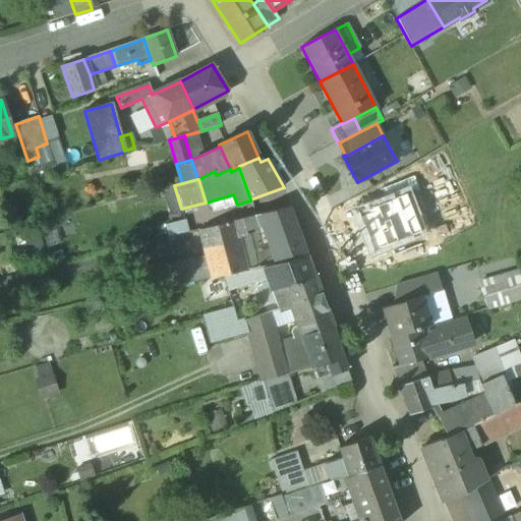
[(357,213),(372,250),(390,243),(413,234),(407,218),(414,216),(406,194),(357,213)]
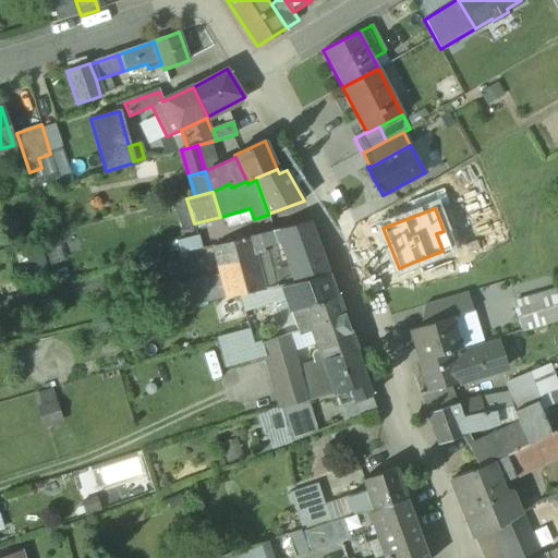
[(311,221),(289,227),(289,241),(289,242),(290,249),(291,253),(287,254),(291,269),(294,283),(329,274),(311,221)]
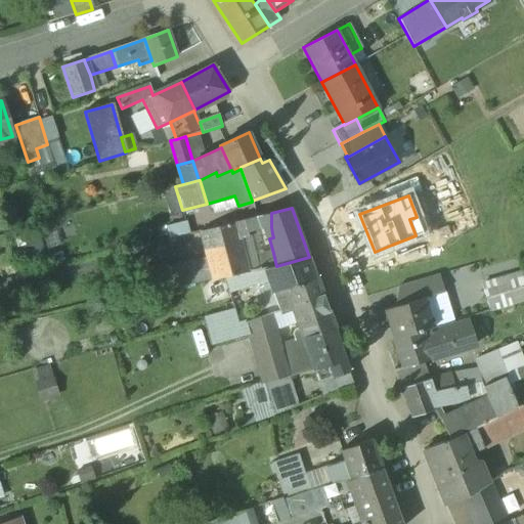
[(271,213),(220,226),(222,237),(223,241),(238,236),(250,233),(250,232),(271,227),(271,226),(271,213)]
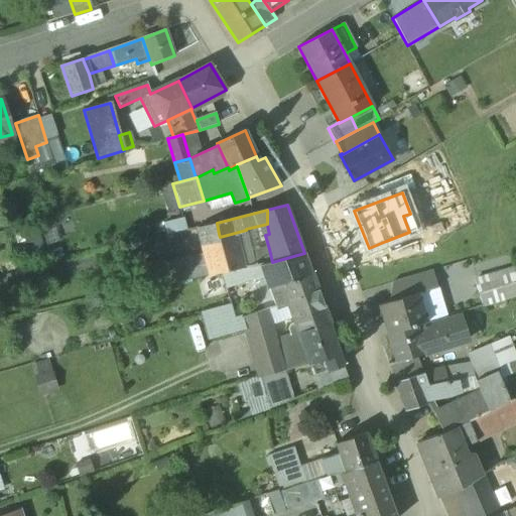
[(183,218),(164,221),(166,232),(185,229),(183,218)]
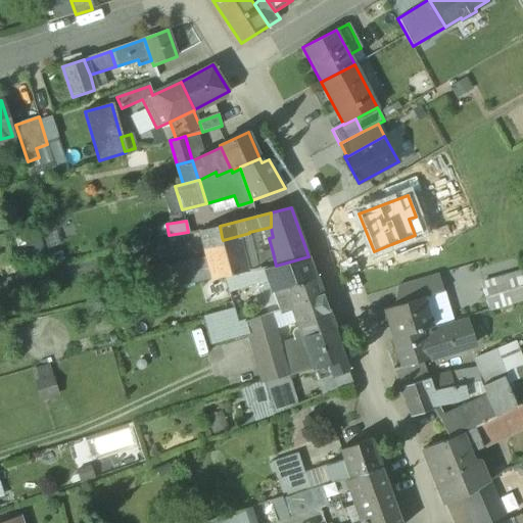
[(220,226),(201,231),(204,244),(210,240),(222,237),(220,226)]
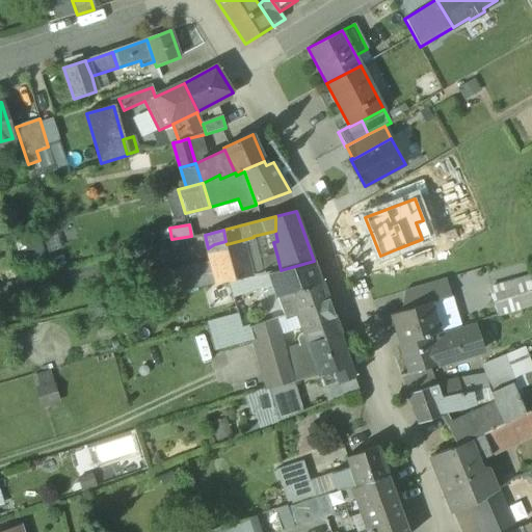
[(422,239),(398,248),(403,263),(431,251),(426,238),(422,239)]
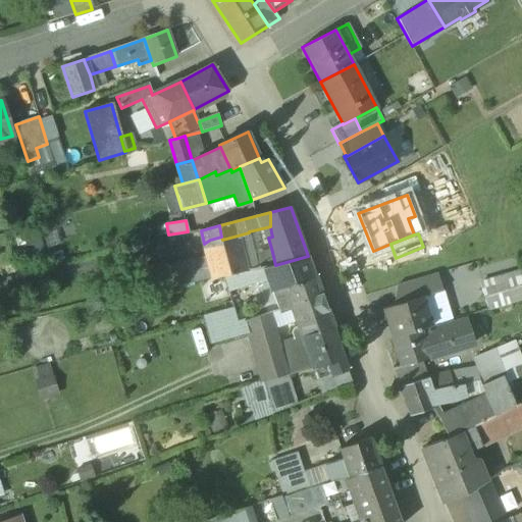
[(221,237),(210,240),(204,244),(213,279),(224,277),(247,272),(238,236),(222,240),(221,237)]
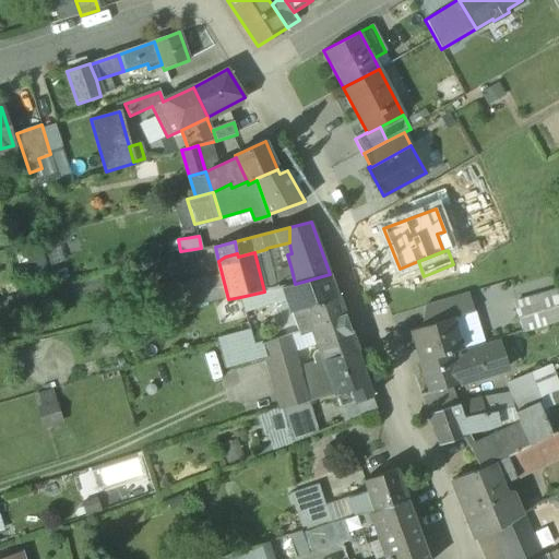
[(292,270),(273,275),(276,288),(284,287),(295,284),(292,270)]
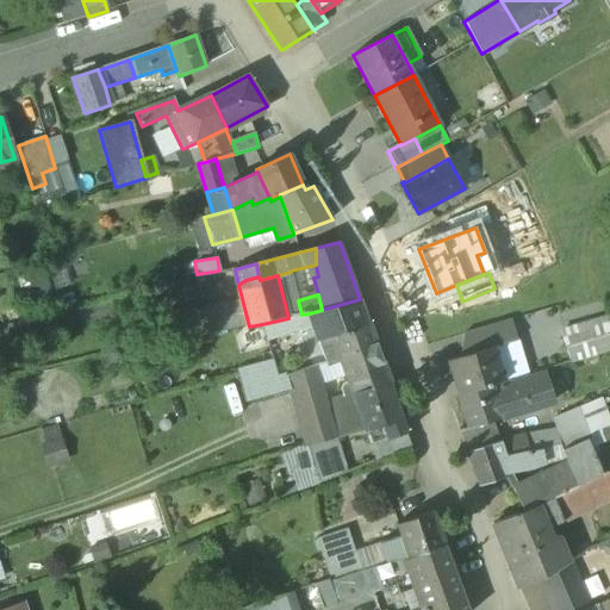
[(322,310),(310,313),(321,341),(368,324),(360,299),(322,310)]
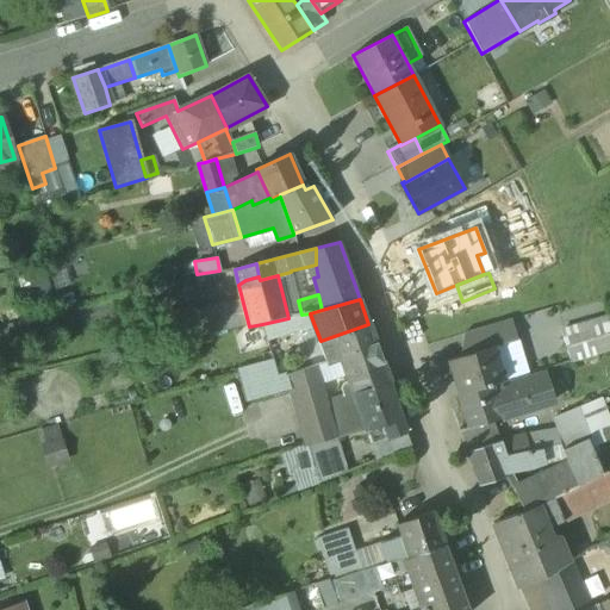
[(203,309),(181,313),(187,340),(209,335),(203,309)]
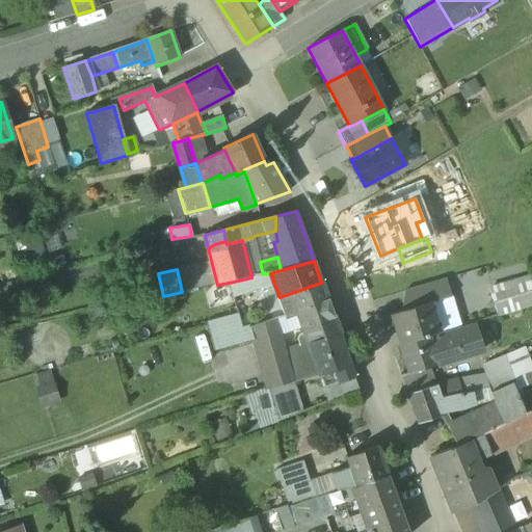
[(251,277),(229,283),(233,296),(264,287),(261,275),(251,277)]
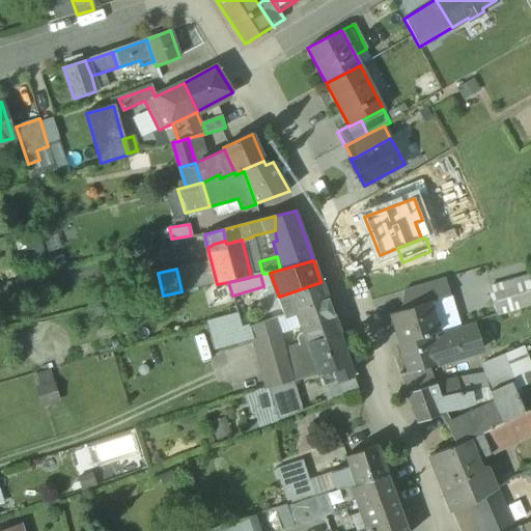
[(530,276),(490,288),(498,315),(530,305),(530,276)]
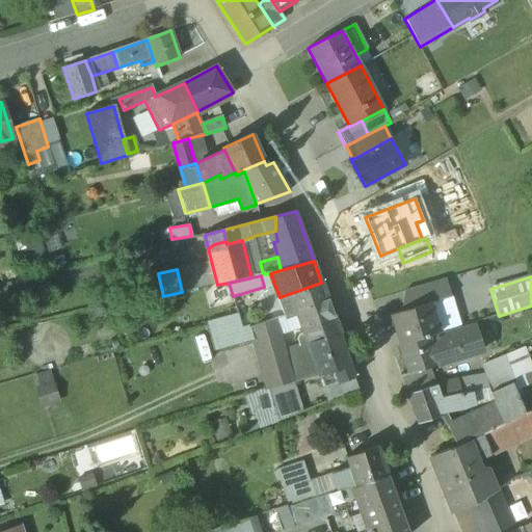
[(447,278),(405,292),(410,309),(430,302),(453,296),(447,278)]
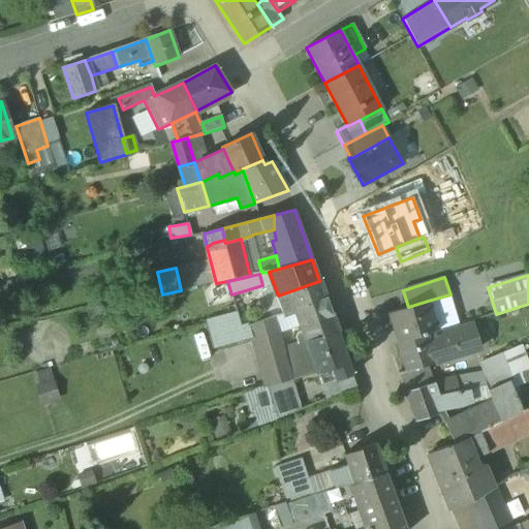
[(319,281),(278,296),(278,297),(276,298),(282,315),(297,310),(305,332),(318,328),(321,337),(338,332),(319,281)]
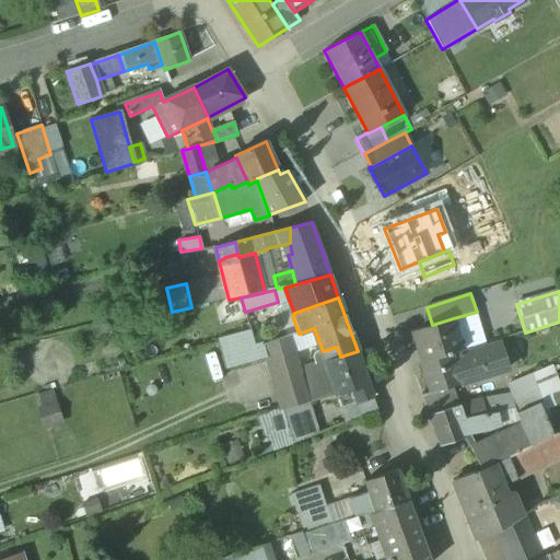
[(432,325),(412,331),(422,362),(463,350),(453,318),(432,325)]
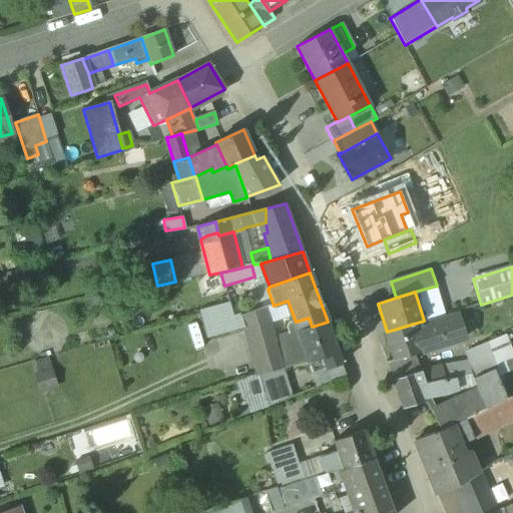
[(230,305),(199,313),(206,339),(243,329),(240,316),(234,318),(230,305)]
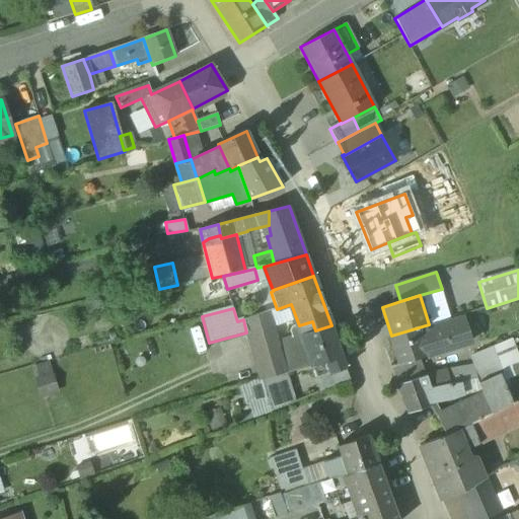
[(268,311),(243,319),(246,332),(252,353),(257,351),(257,349),(277,343),(268,311)]
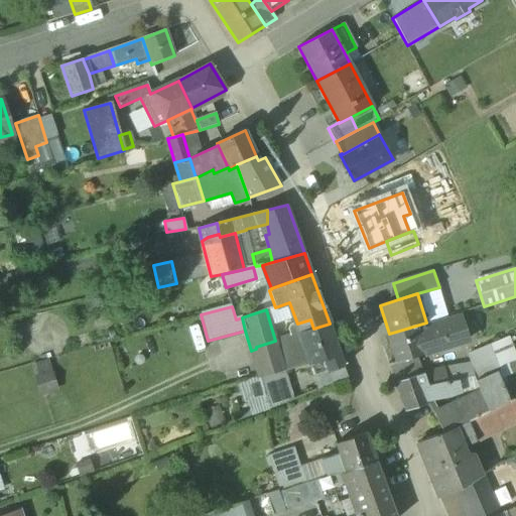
[(431,321),(414,328),(423,354),(423,355),(424,355),(468,341),(460,314),(459,314),(431,323),(431,321)]
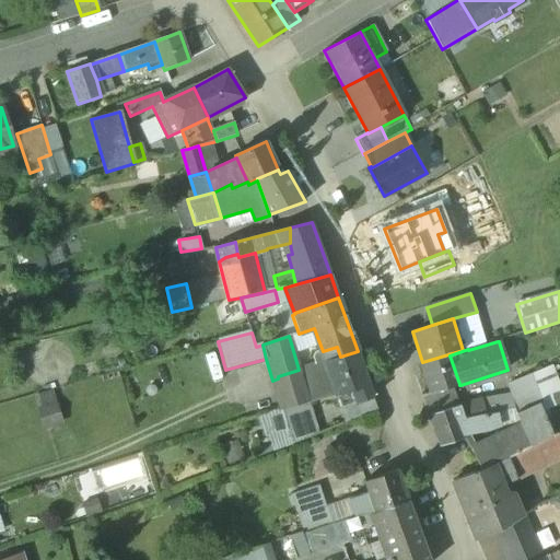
[(340,357),(325,361),(336,396),(352,391),(357,401),(372,396),(368,385),(369,385),(358,351),(340,357)]
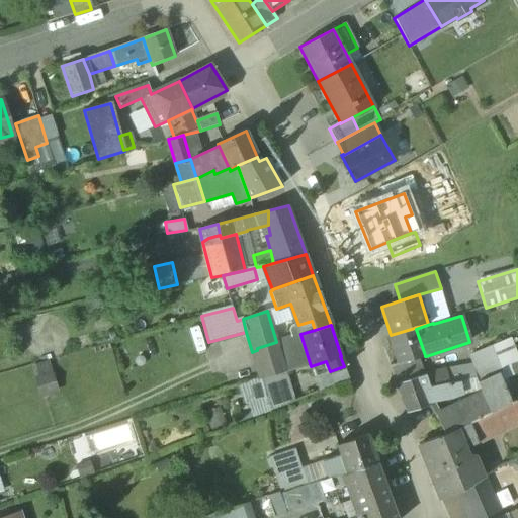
[(391,335),(390,336),(399,363),(414,358),(425,356),(425,355),(416,329),(416,328),(391,335)]
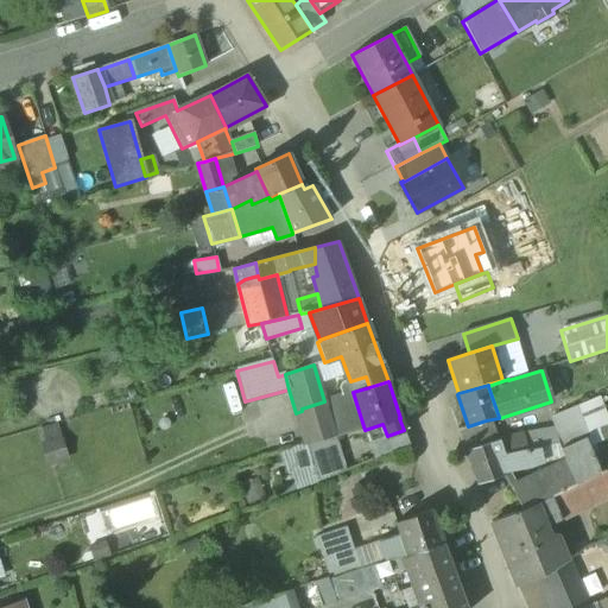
[(324,401),(302,409),(302,411),(312,443),(328,439),(365,430),(353,392),(324,401)]
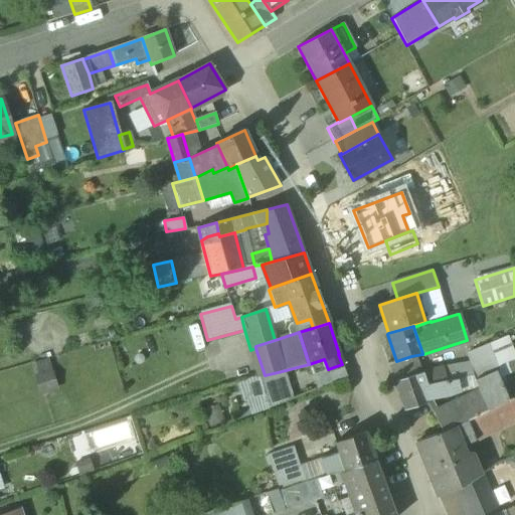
[(475,349),(469,352),(474,365),(478,376),(479,378),(496,371),(498,370),(496,364),(489,344),(475,349)]
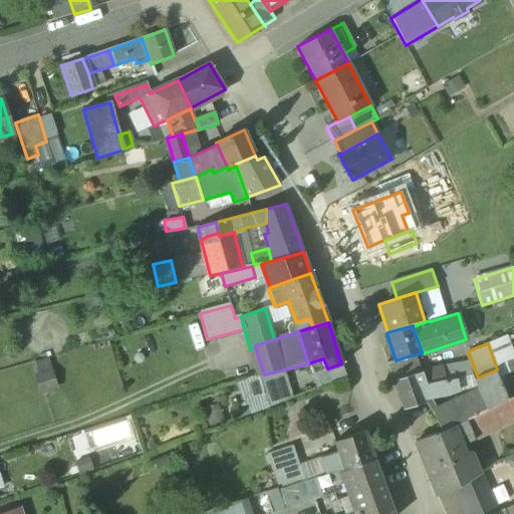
[(39,392),(57,388),(50,356),(32,361),(39,392)]
